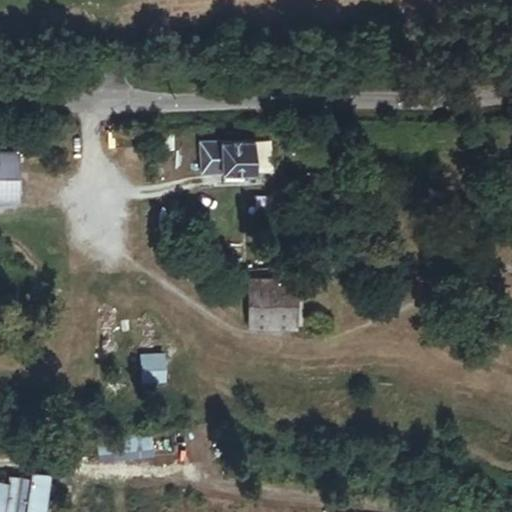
[(259,172),(259,142),(204,143),(205,173),(259,172)]
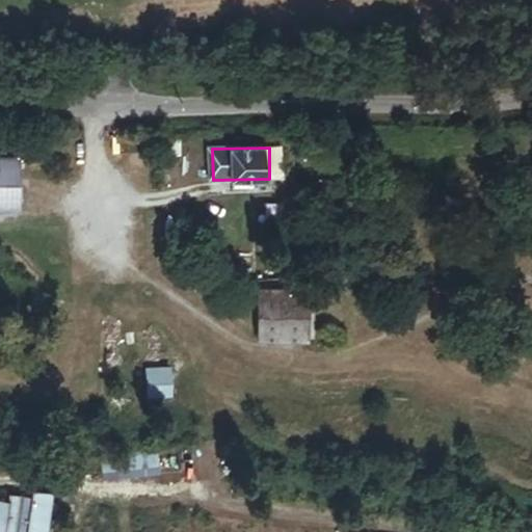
[(284,148),(269,148),(269,179),(284,178),(284,148)]
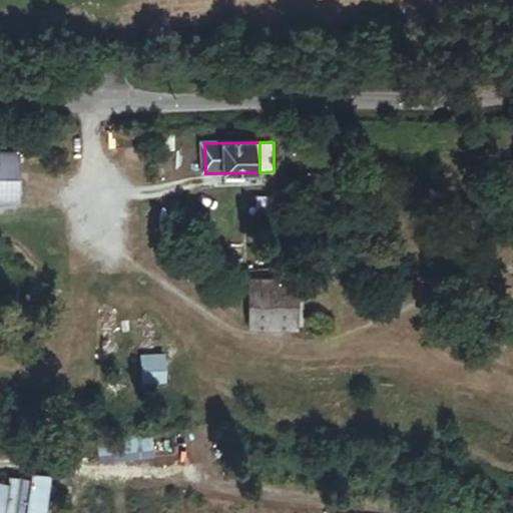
[(22,153),(8,153),(0,153),(0,201),(23,201),(22,153)]
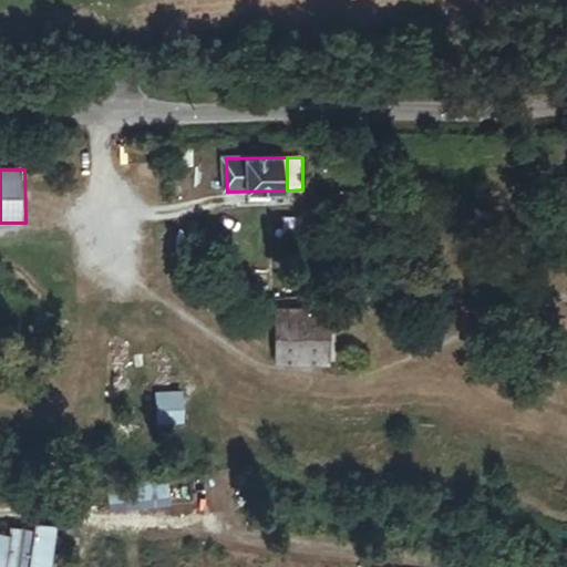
[(331,328),(331,318),(331,312),(279,311),(278,364),(330,366),(331,328)]
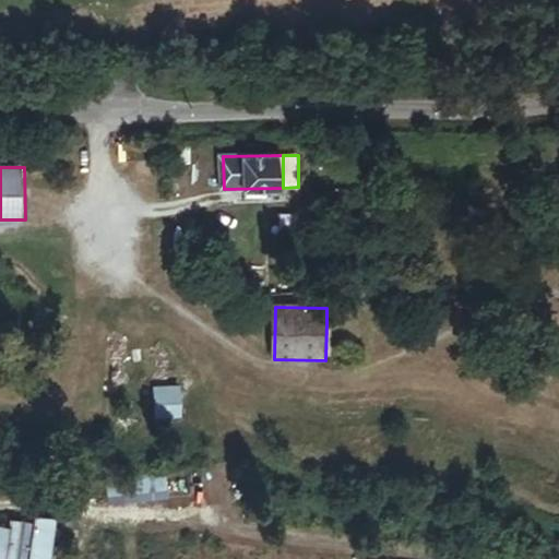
[(0,558),(50,558),(57,519),(35,515),(34,522),(12,519),(11,526),(0,524),(0,558)]
